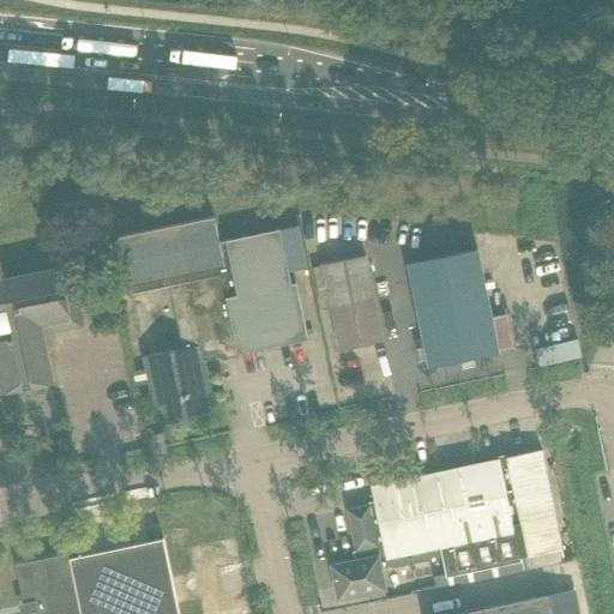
[(143,357),(146,372),(151,396),(160,395),(166,423),(210,414),(204,385),(208,384),(204,361),(220,357),(218,353),(235,349),(236,354),(307,339),(295,283),(290,284),(280,230),(224,241),(224,242),(218,244),(214,217),(118,238),(130,295),(169,287),(182,349),(143,357)]
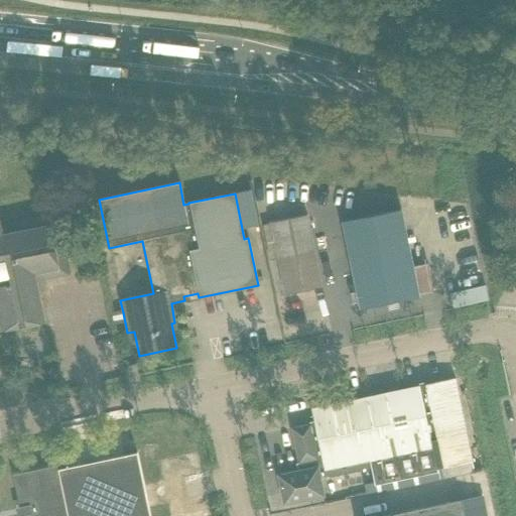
[(401,210),(342,222),(360,309),(419,297),(418,294),(432,291),(426,263),(412,266),(401,210)]
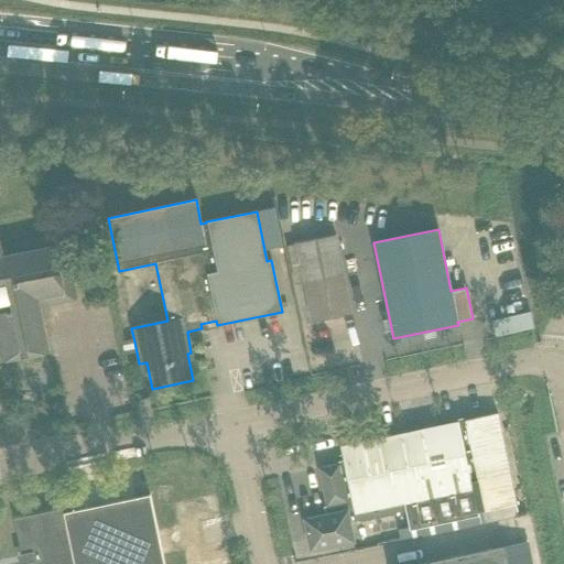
[(23,241),(25,252),(1,258),(0,252),(0,356),(1,362),(49,353),(38,299),(43,297),(45,306),(77,300),(76,297),(75,297),(76,300),(74,300),(69,280),(62,281),(61,274),(71,272),(63,234),(23,241)]
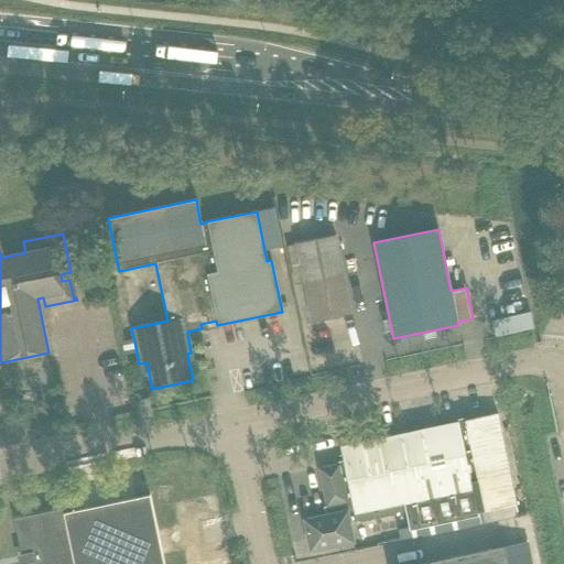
[(295,242),(312,323),(351,314),(335,234),(295,242)]
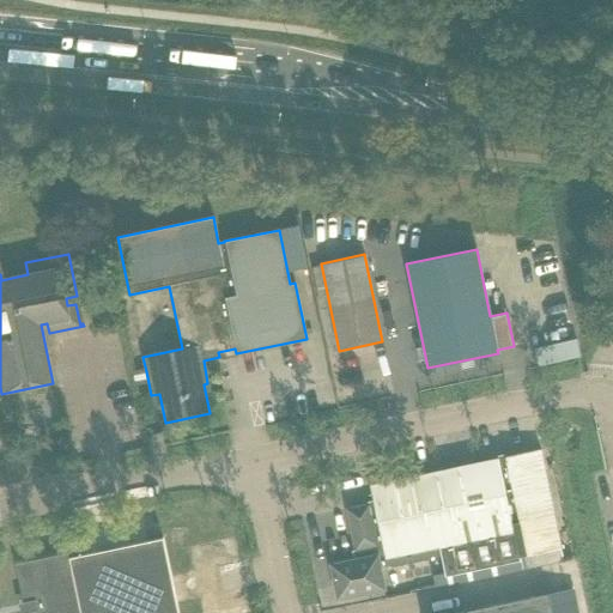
[(357,559),(329,564),(337,600),(384,589),(380,566),(439,553),(443,574),(432,575),(436,588),(526,569),(526,570),(563,562),(560,548),(545,473),(540,450),(370,485),(374,503),(346,509),(357,559)]
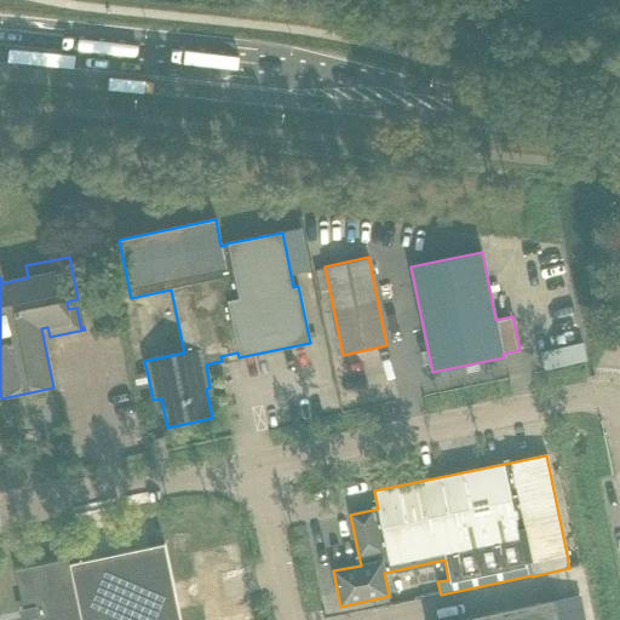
[(85,561),(22,574),(32,619),(228,619),(220,583),(211,535),(125,552),(85,561)]
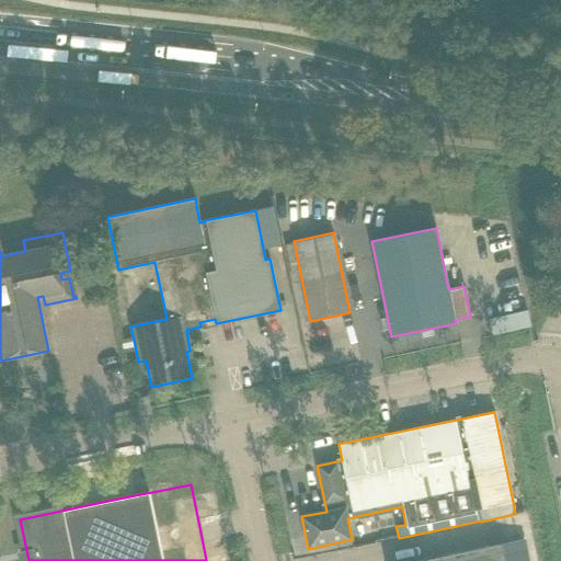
[(503,560),(500,544),(419,560),(503,560)]
